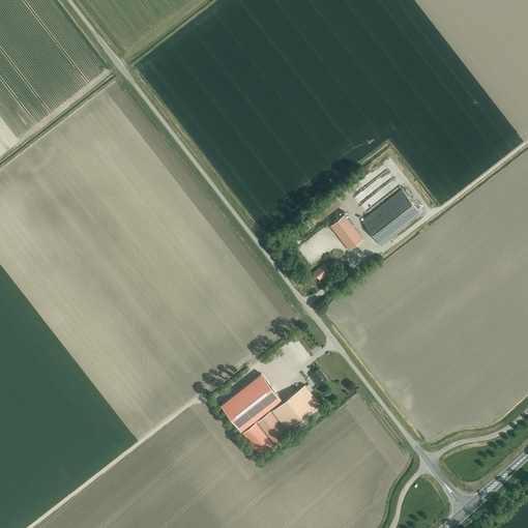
[(388,176),(394,172),(388,163),(382,168),(388,176)]
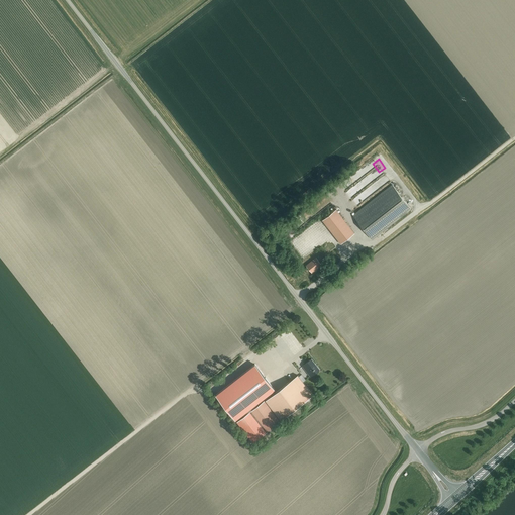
[(361,182),(376,168),(372,164),(359,175),(359,176),(357,179),(361,182)]
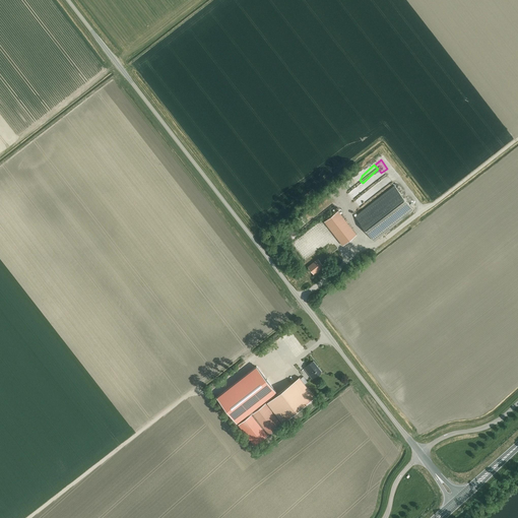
[(393,188),(353,218),(372,243),(411,212),(393,188)]
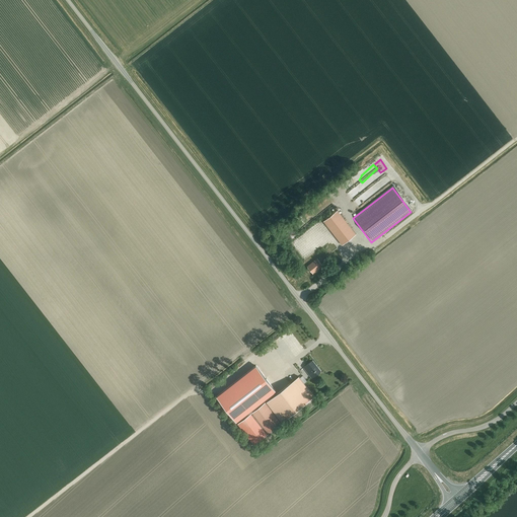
[(340,246),(354,236),(336,213),(321,223),(340,246)]
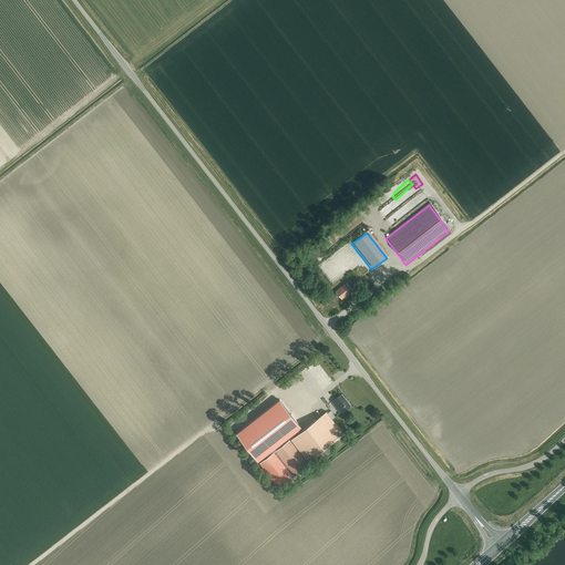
[(332,295),(338,302),(355,289),(351,285),(348,288),(346,284),(332,295)]
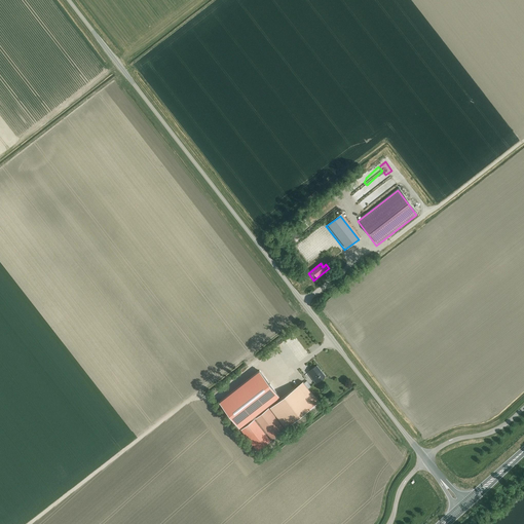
[(315,383),(324,378),(315,367),(307,373),(315,383)]
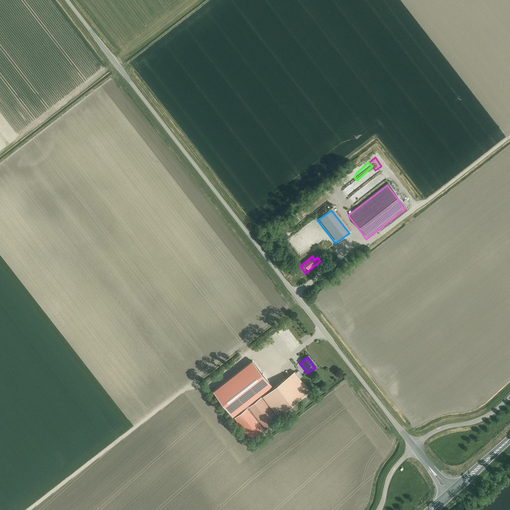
[(239,415),(251,406),(249,404),(270,388),(251,363),(212,392),(231,418),(237,413),(239,415)]
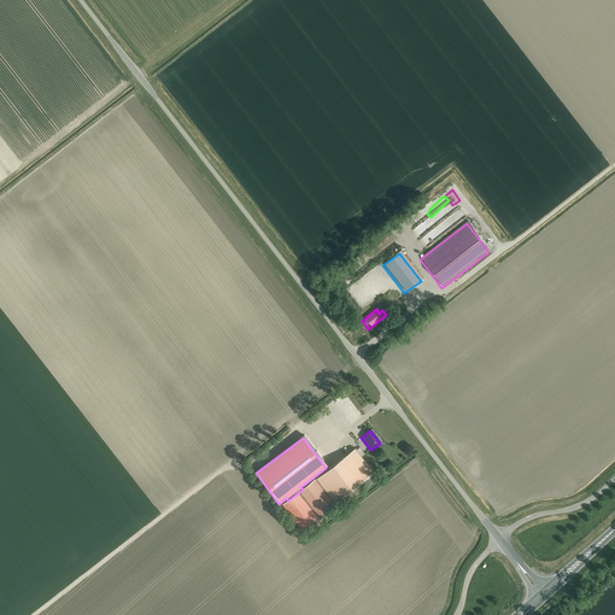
[(353,450),(315,480),(334,504),(372,474),(353,450)]
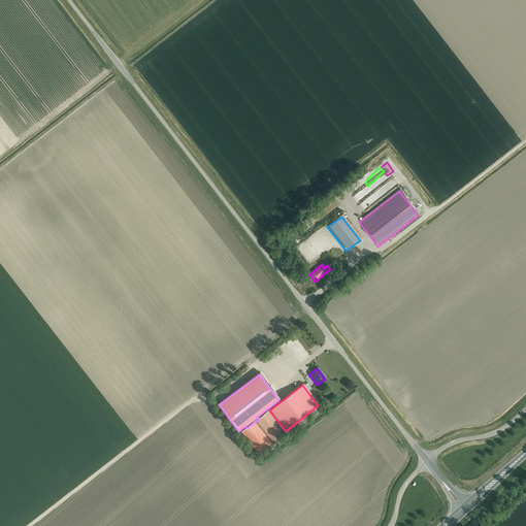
[(256,454),(284,432),(268,412),(259,419),(247,428),(240,433),(256,454)]
